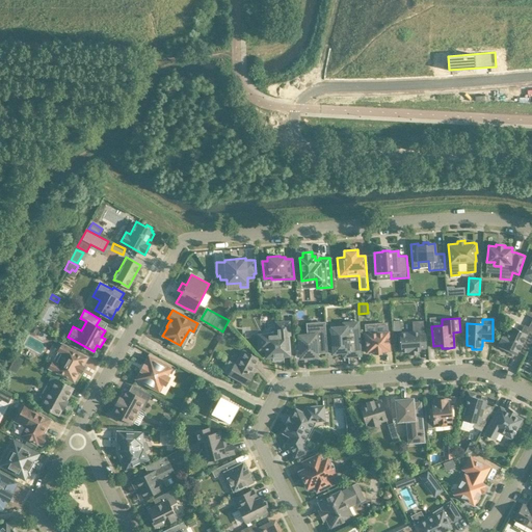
[(266,356),(290,355),(289,335),(290,335),(289,321),(275,322),(276,337),(269,337),(269,336),(267,336),(267,334),(259,335),(260,348),(266,348),(266,356)]
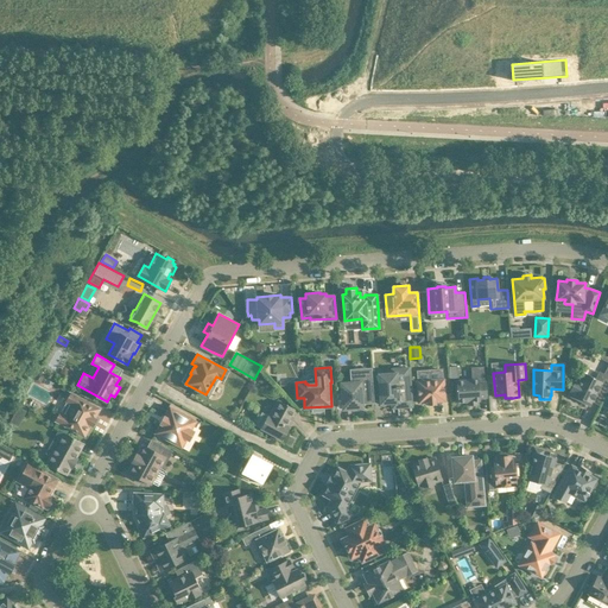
[(456,384),(456,387),(457,399),(458,399),(460,401),(468,401),(468,405),(479,405),(477,400),(480,400),(480,398),(487,397),(486,381),(485,381),(483,367),(472,367),(473,379),(457,380),(457,384),(456,384)]
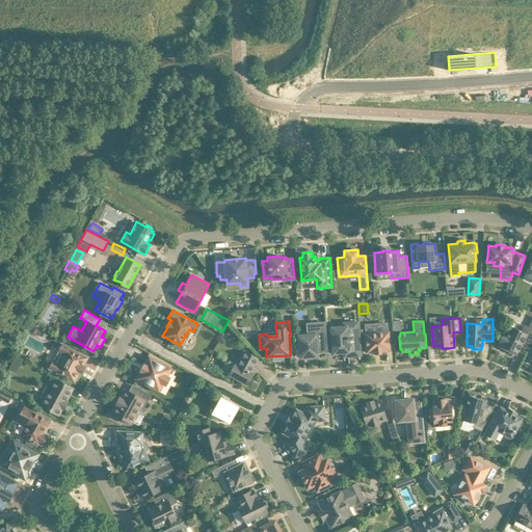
[(361,351),(360,351),(358,344),(360,344),(358,336),(357,322),(344,323),(344,326),(331,327),(333,336),(333,345),(334,345),(334,352),(335,352),(335,353),(343,353),(343,357),(361,355),(361,351)]
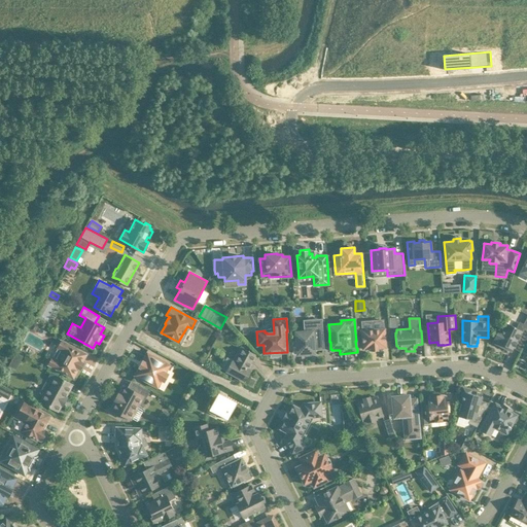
[(296,332),(297,344),(297,354),(305,353),(305,356),(311,355),(311,351),(314,350),(314,349),(323,348),(322,337),(320,337),(320,331),(321,331),(321,320),(305,321),(306,331),(296,332)]
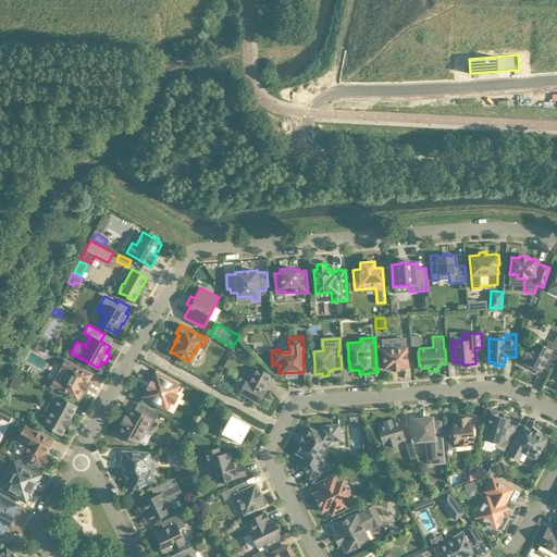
[(382,349),(383,358),(384,369),(393,368),(393,370),(399,370),(399,368),(408,367),(406,347),(405,347),(405,338),(393,339),(394,348),(382,349)]
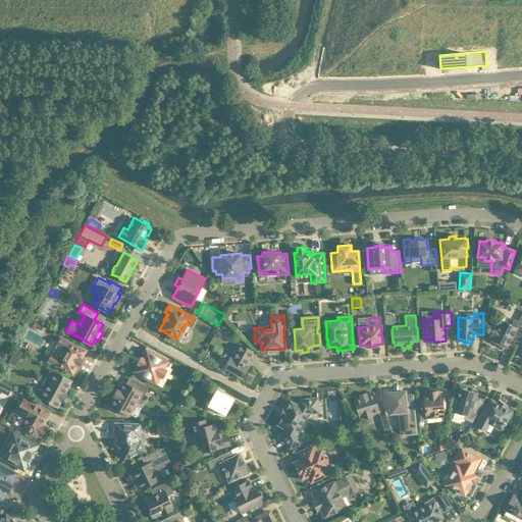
[(33,318),(28,326),(34,329),(39,321),(33,318)]
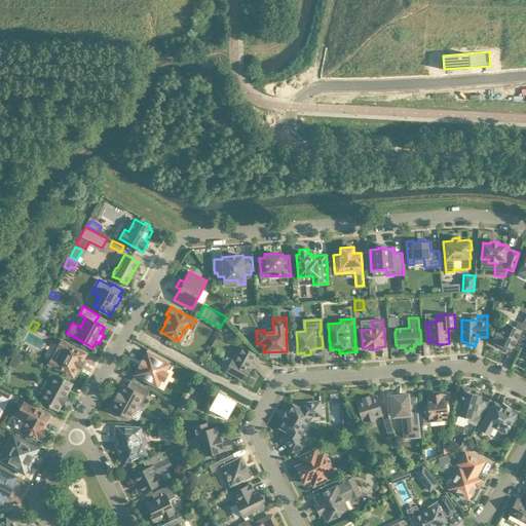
[(523,343),(525,336),(525,325),(522,324),(519,322),(516,328),(505,323),(501,330),(498,328),(493,339),(501,343),(500,345),(506,349),(509,346),(512,348),(513,346),(516,339),(523,343)]
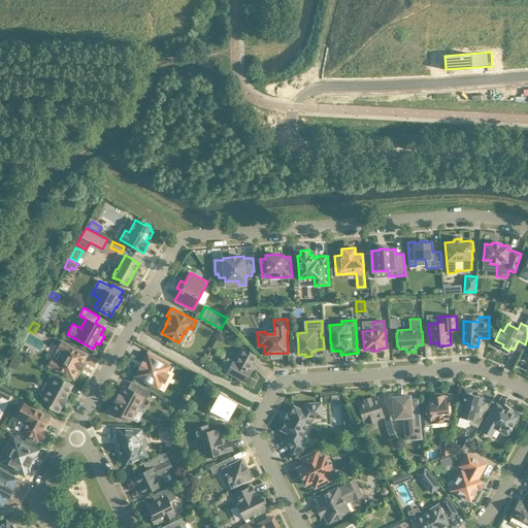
[(525,344),(518,340),(515,348),(521,351),(525,344)]
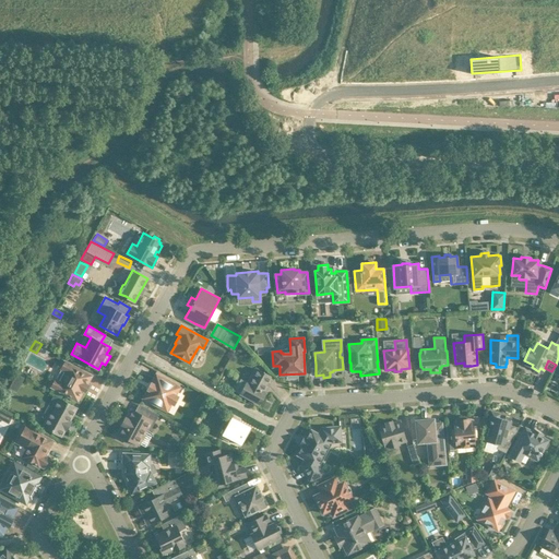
[(56,379),(51,387),(68,396),(78,401),(84,391),(85,392),(88,384),(87,384),(92,376),(82,370),(66,361),(61,369),(56,379)]
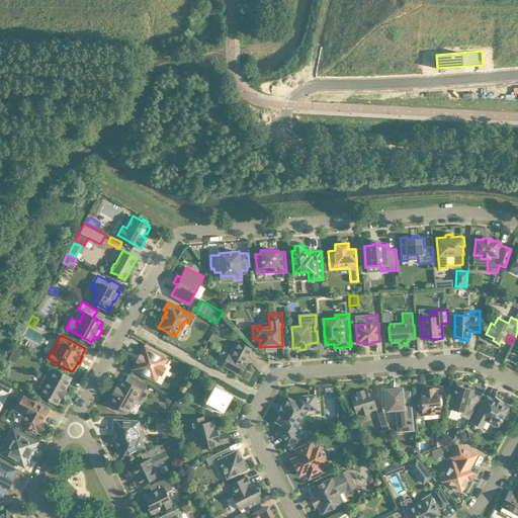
[(229,354),(223,365),(241,374),(247,363),(245,362),(248,356),(250,357),(253,350),(245,345),(239,342),(235,348),(233,347),(230,354),(229,354)]
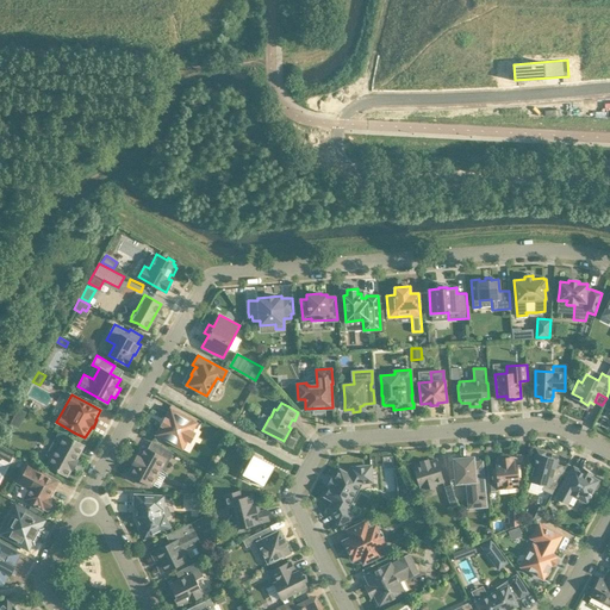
[(155,434),(166,440),(181,448),(187,440),(191,441),(195,433),(191,430),(193,427),(197,429),(200,423),(197,422),(198,418),(172,405),(155,434)]
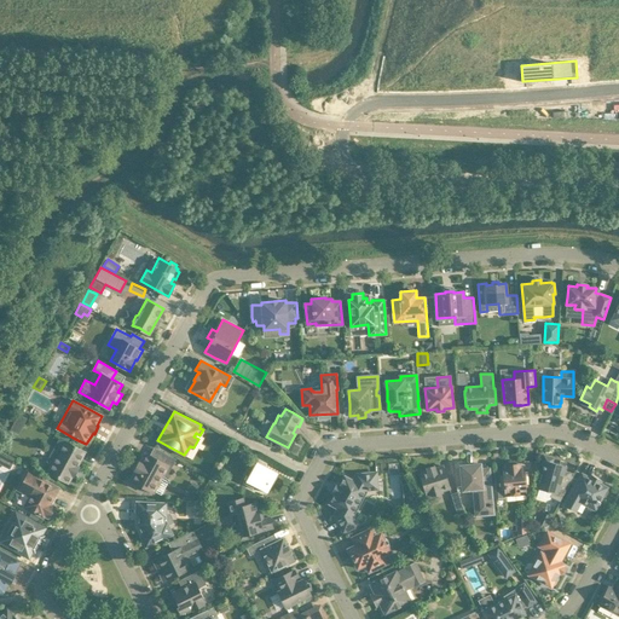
[(18,415),(15,421),(23,424),(27,418),(18,415)]
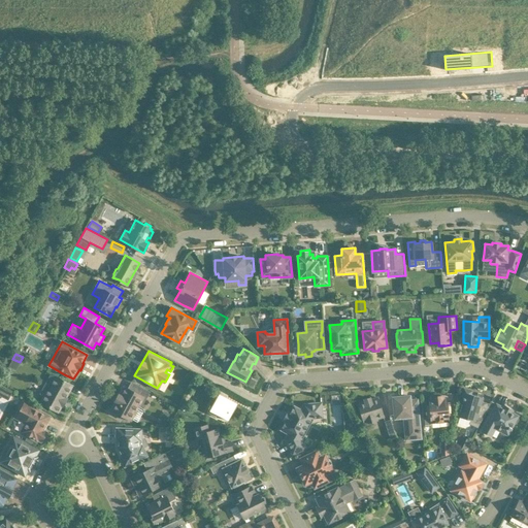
[(62,405),(63,406),(67,398),(66,397),(69,391),(68,390),(70,385),(72,386),(72,385),(56,375),(48,389),(44,387),(41,393),(44,395),(41,402),(58,411),(62,405)]
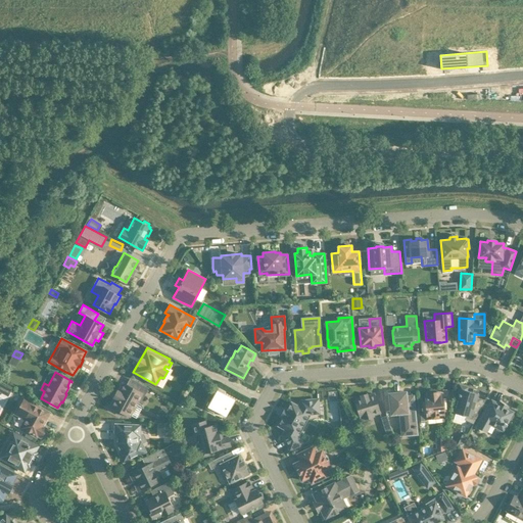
[(130,386),(125,384),(121,391),(117,390),(113,397),(116,399),(112,407),(116,409),(114,411),(123,415),(124,413),(128,415),(129,413),(136,400),(140,402),(148,388),(134,380),(130,386)]
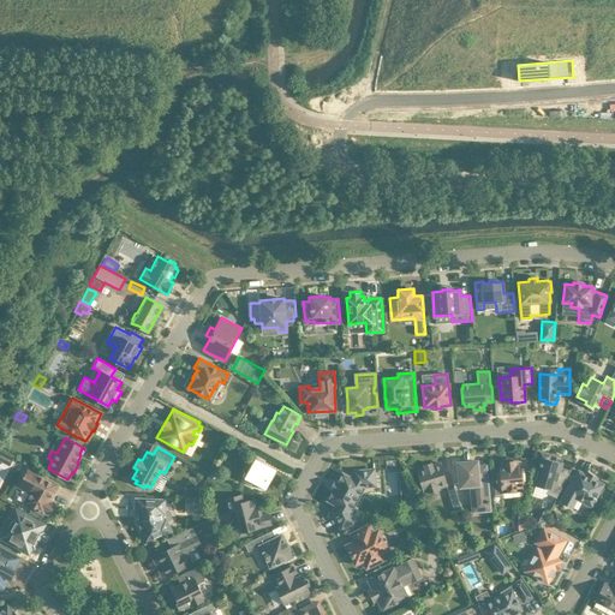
[(0,455),(0,459),(10,465),(15,458),(3,451),(0,455)]
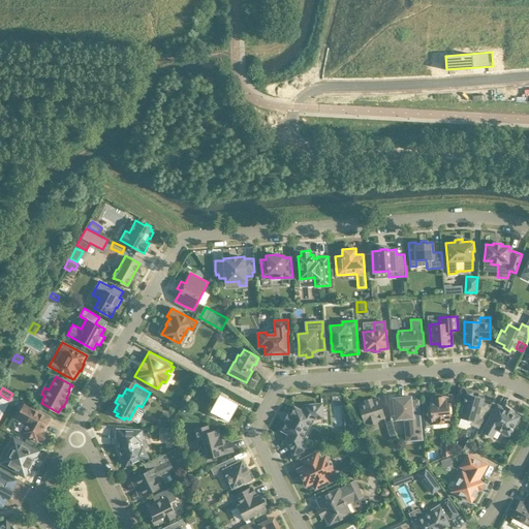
[(461,417),(459,424),(470,427),(470,425),(479,429),(487,413),(491,404),(483,402),(484,398),(471,395),(472,392),(465,390),(463,397),(465,398),(464,400),(460,417),(461,417)]
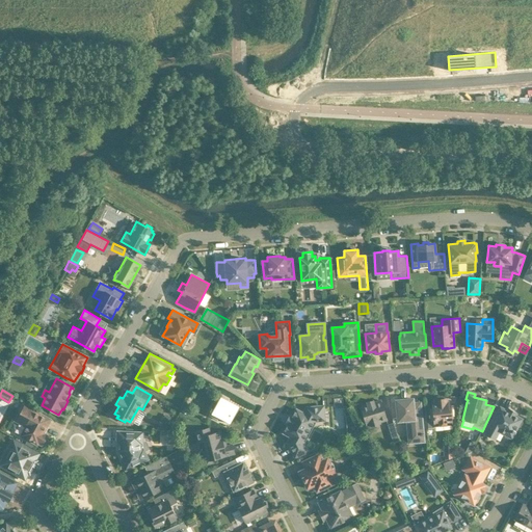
[(219,417),(230,423),(239,406),(229,400),(230,398),(220,393),(208,415),(217,420),(219,417)]
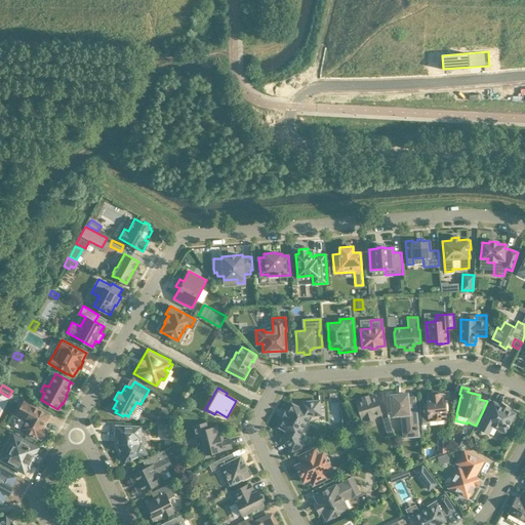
[(391,398),(392,408),(393,413),(393,412),(394,415),(397,415),(397,416),(402,415),(404,435),(409,435),(409,436),(418,435),(414,397),(408,398),(407,396),(407,394),(403,394),(403,393),(402,393),(402,394),(396,395),(396,394),(395,394),(395,395),(392,395),(392,398),(391,398)]
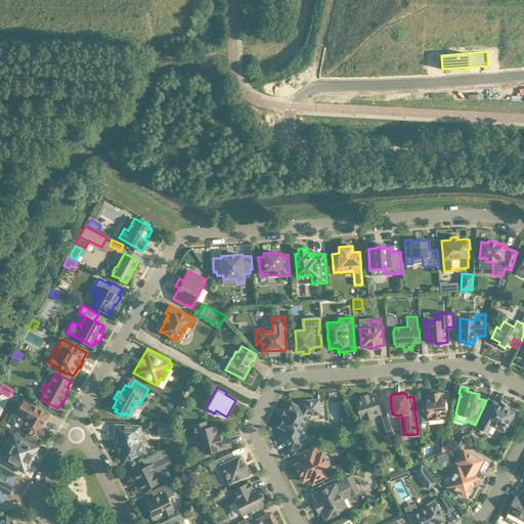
[(424,402),(425,412),(425,413),(428,413),(428,418),(430,418),(430,419),(442,418),(442,417),(444,416),(444,411),(447,411),(446,400),(443,400),(442,396),(440,396),(440,393),(429,394),(429,397),(426,397),(427,402),(424,402)]
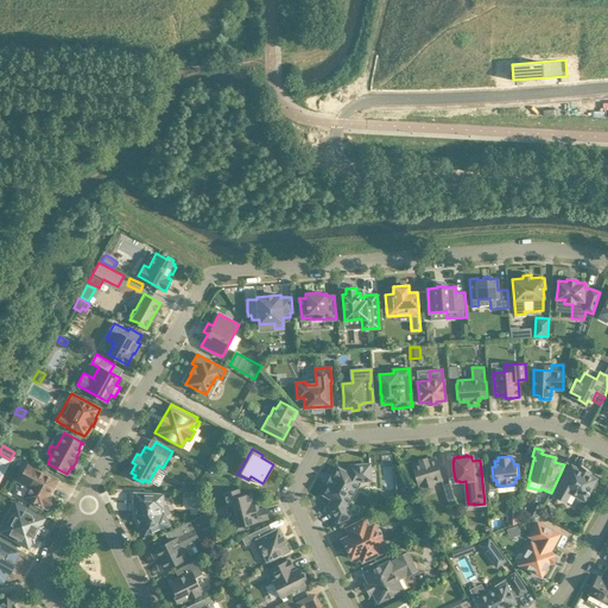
[(412,464),(416,476),(419,487),(422,486),(422,487),(435,483),(434,481),(442,477),(435,457),(428,460),(426,457),(419,460),(420,462),(412,464)]
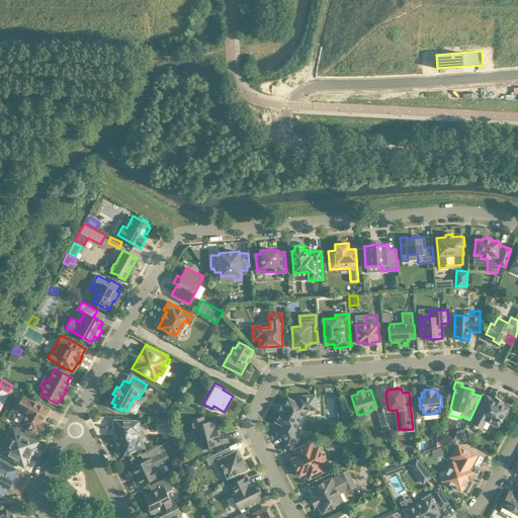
[(23,394),(15,409),(25,415),(20,424),(27,427),(24,432),(31,436),(34,431),(35,432),(36,431),(40,433),(47,424),(41,422),(50,408),(40,403),(23,394)]
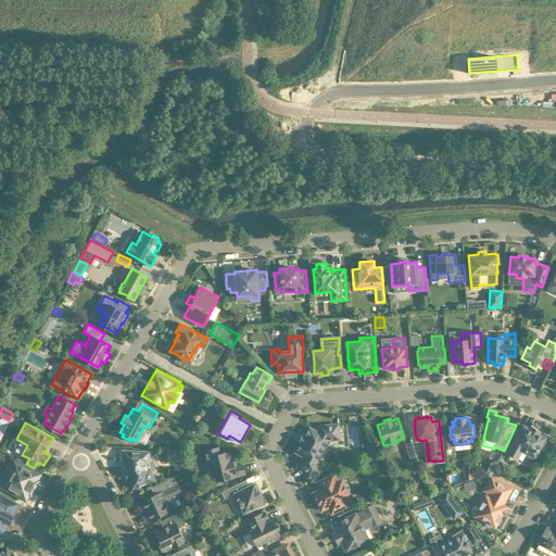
[(301,443),(297,452),(304,456),(301,462),(308,477),(318,472),(320,471),(316,463),(329,439),(339,439),(339,436),(338,425),(320,426),(317,432),(310,428),(305,436),(303,434),(299,441),(299,442),(301,443)]
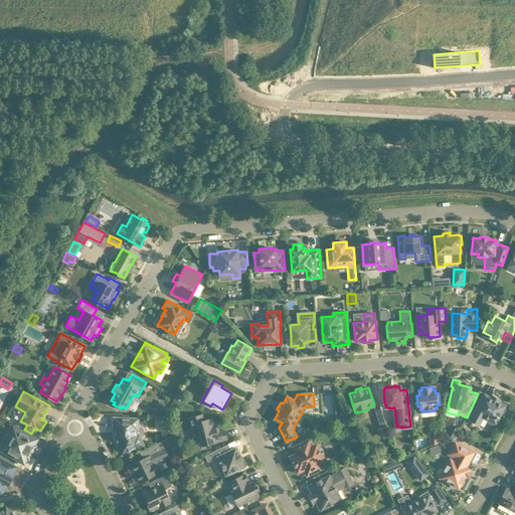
[(492,394),(490,397),(484,393),(470,419),(477,423),(481,416),(489,420),(489,422),(492,424),(494,423),(495,424),(501,413),(503,413),(506,408),(505,406),(505,405),(500,402),(501,399),(492,394)]
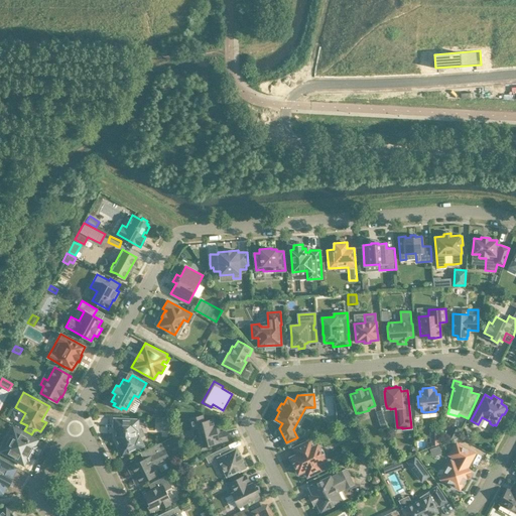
[(138,397),(134,395),(127,407),(134,410),(140,399),(138,397)]
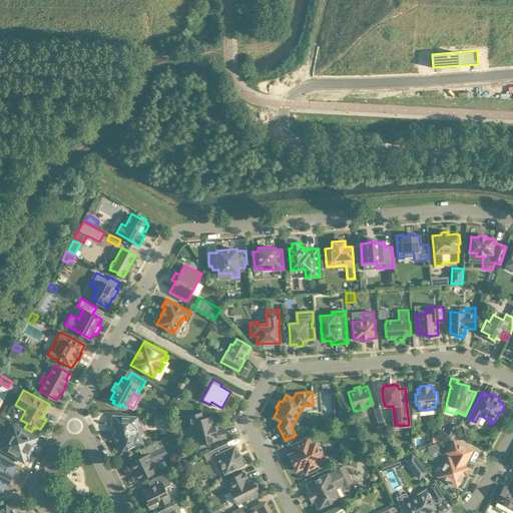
[(159,398),(155,405),(161,408),(165,401),(159,398)]
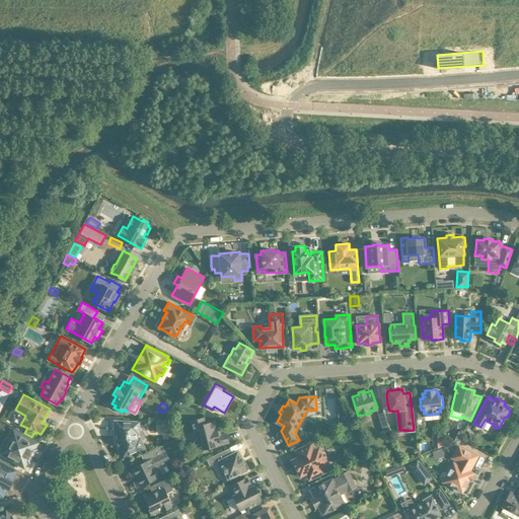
[(342,405),(337,405),(339,426),(352,419),(349,414),(347,415),(342,405)]
